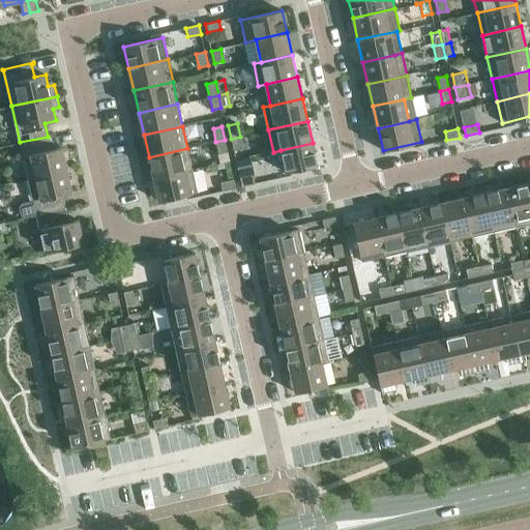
[(20,142),(28,179),(67,170),(62,147),(50,150),(48,137),(20,142)]
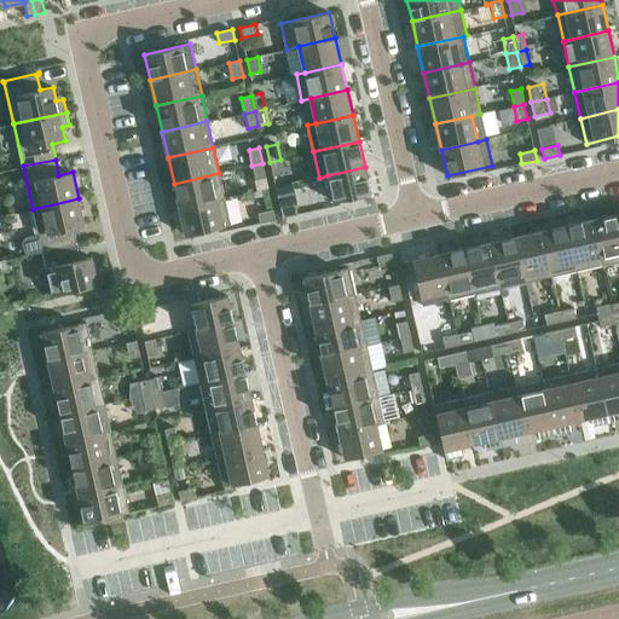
[(281,160),(270,162),(273,175),(283,173),(281,160)]
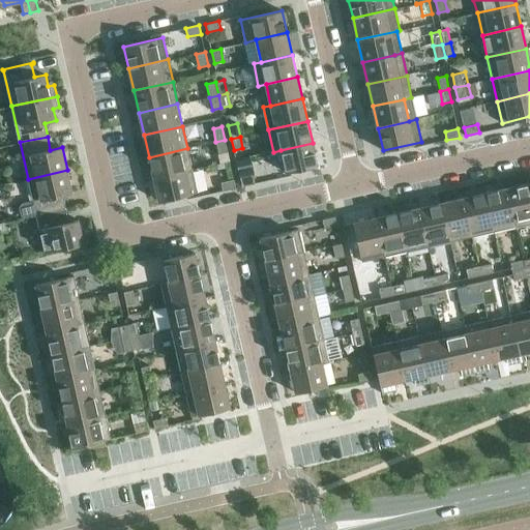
[(225,140),(215,142),(218,154),(228,152),(225,140)]
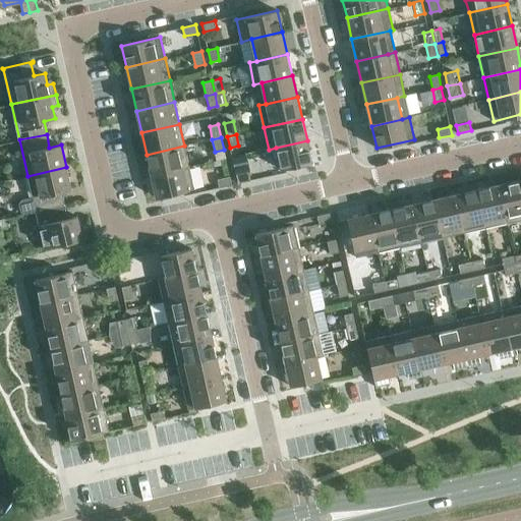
[(307,140),(276,148),(281,169),(311,163),(307,140)]
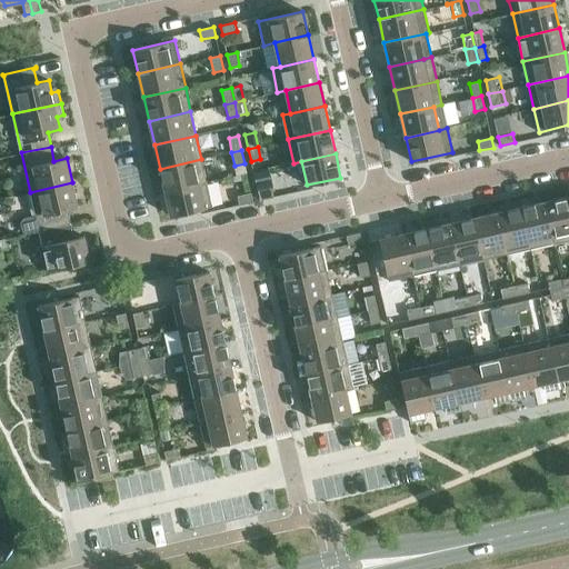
[(160,169),(166,192),(207,183),(201,159),(160,169)]
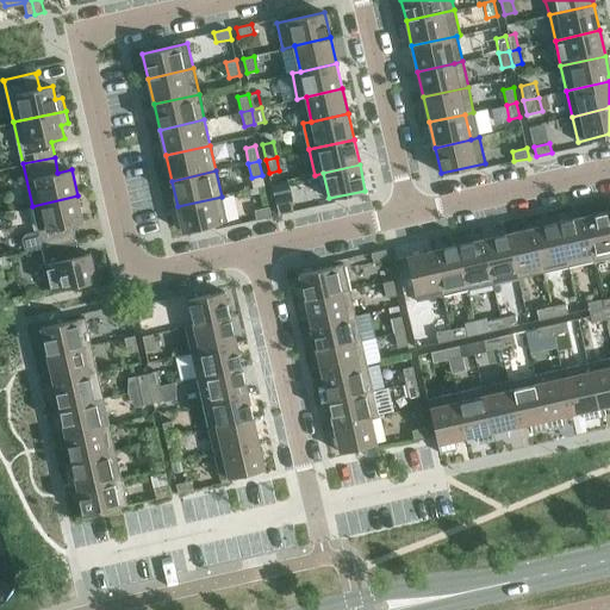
[(29,250),(42,248),(73,241),(69,225),(83,222),(78,195),(32,206),(38,230),(25,234),(23,238),(25,248),(29,250)]
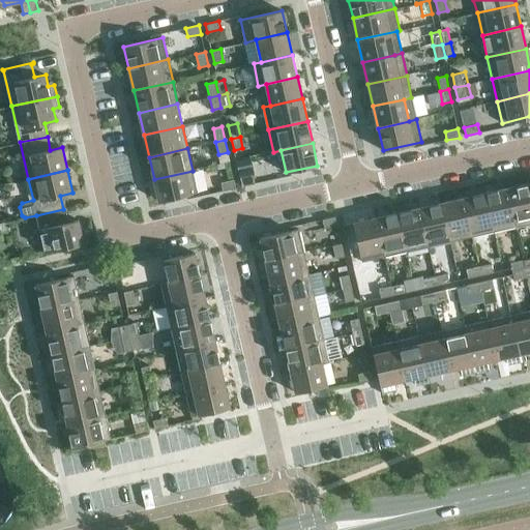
[(193,171),(154,179),(158,201),(198,193),(193,171)]
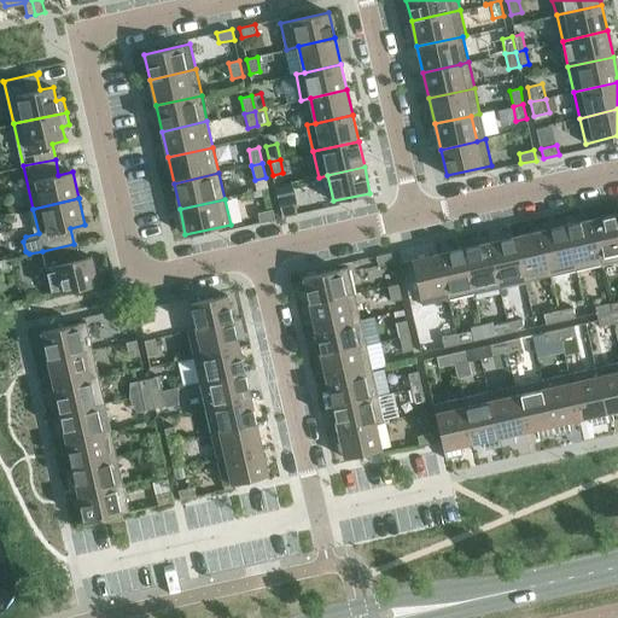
[(280,208),(283,217),(297,214),(296,204),(280,208)]
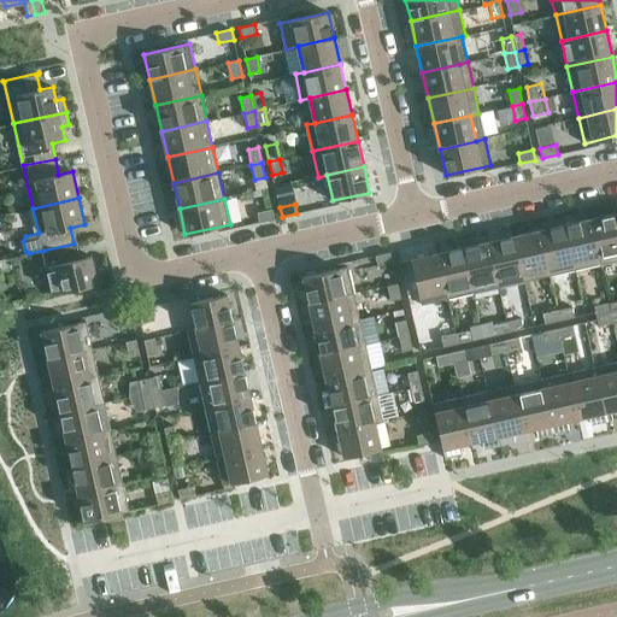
[(275,219),(272,209),(257,212),(259,222),(275,219)]
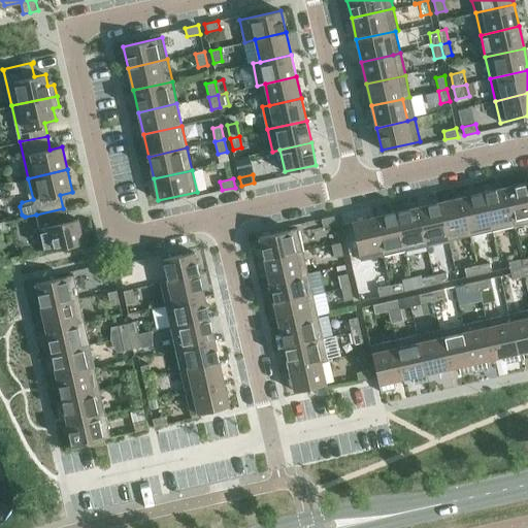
[(527,187),(527,183),(505,188),(514,226),(527,223),(527,187)]
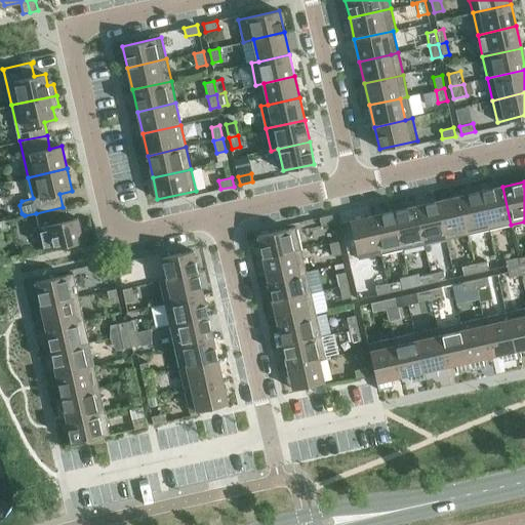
[(502,187),(481,192),(489,230),(511,225),(502,187)]
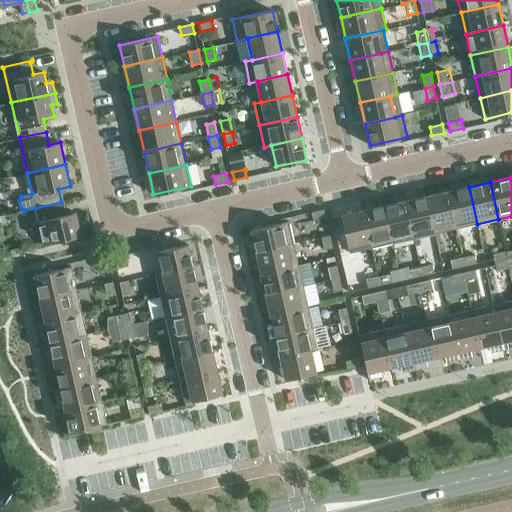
[(469,187),(447,191),(456,229),(477,224),(469,187)]
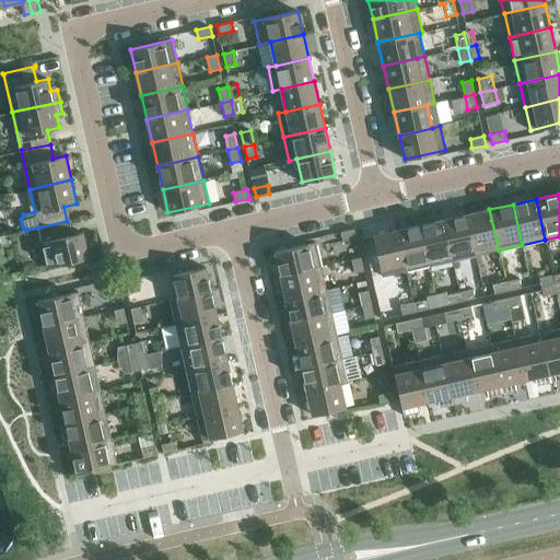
[(489,209),(466,214),(476,256),(499,251),(489,209)]
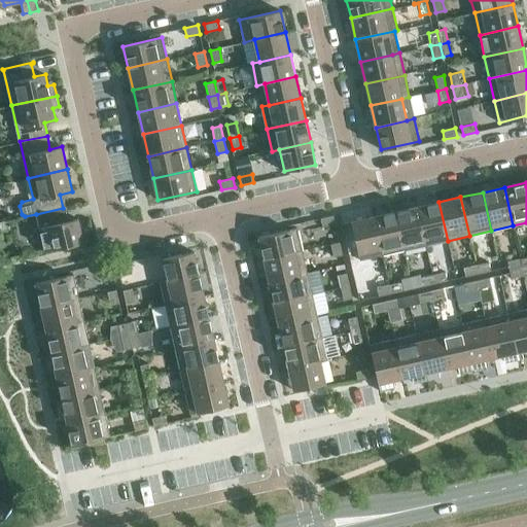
[(438,202),(417,207),(425,246),(448,241),(438,202)]
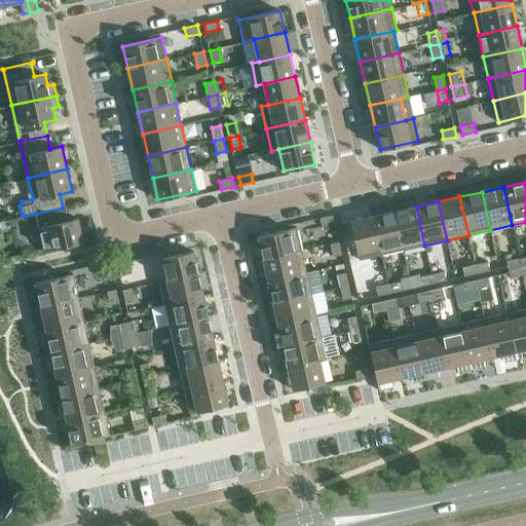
[(416,207),(395,212),(403,250),(424,246),(416,207)]
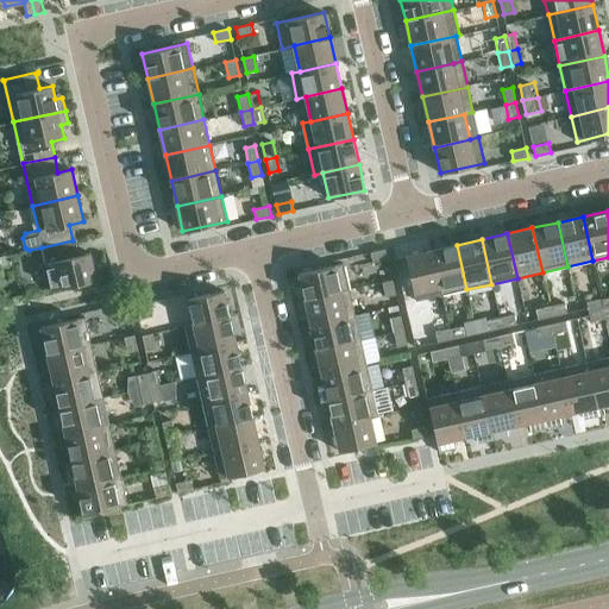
[(73,240),(42,248),(51,290),(96,280),(89,252),(76,256),(73,240)]
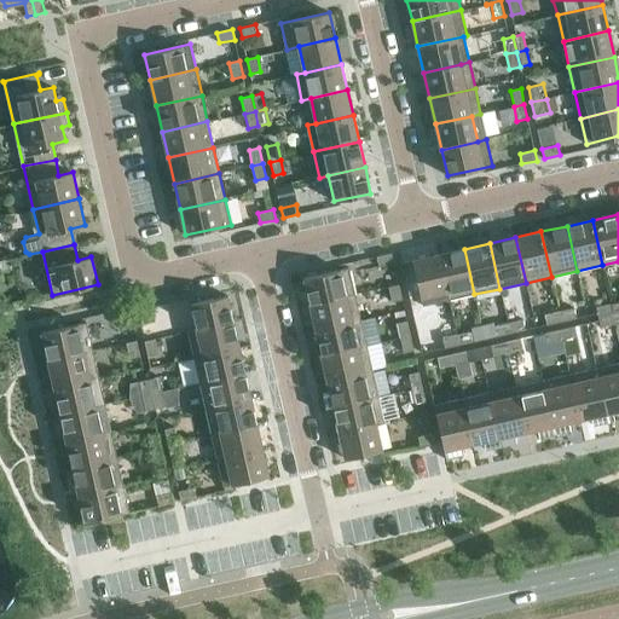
[(464,249),(438,255),(449,300),(474,294),(464,249)]
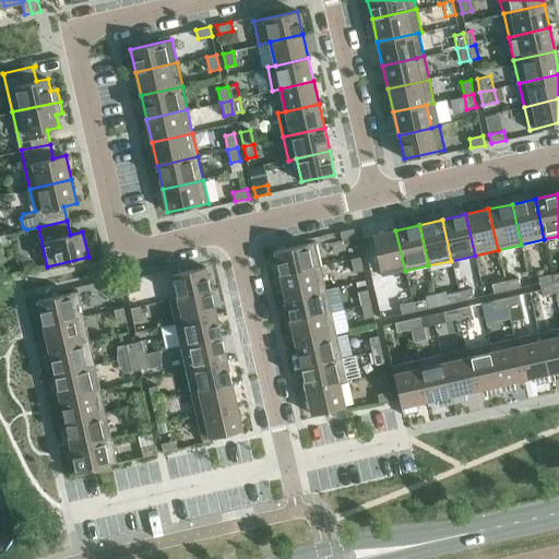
[(340,232),(342,240),(356,238),(354,228),(340,232)]
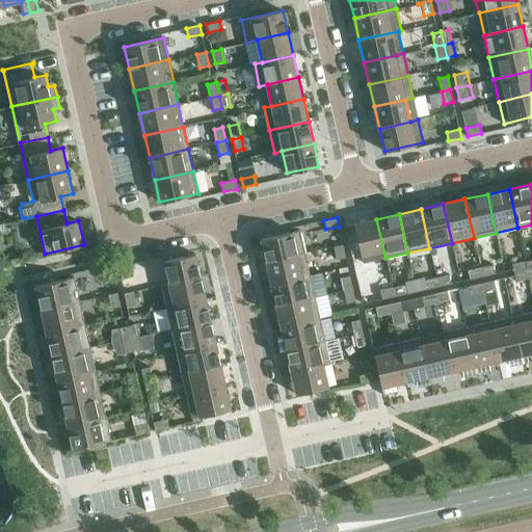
[(386,258),(376,219),(354,223),(364,263),(386,258)]
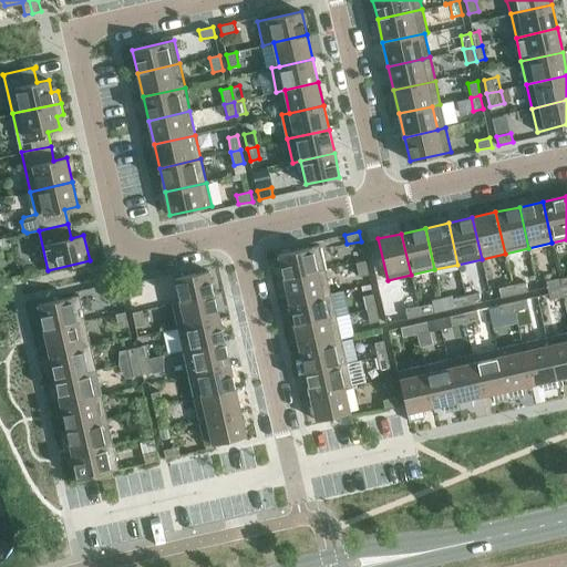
[(278,255),(284,278),(326,268),(320,245),(278,255)]
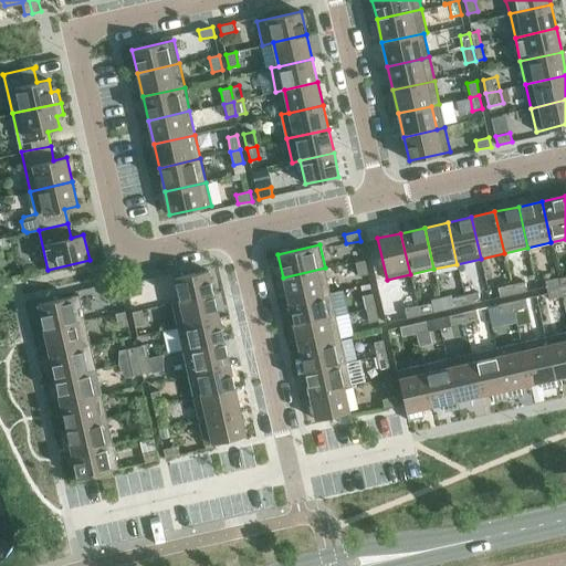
[(355,262),(358,276),(368,274),(365,260),(355,262)]
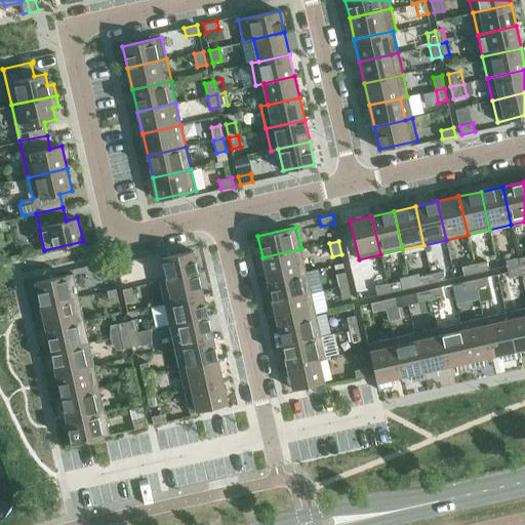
[(263,257),(268,280),(306,271),(301,248),(263,257)]
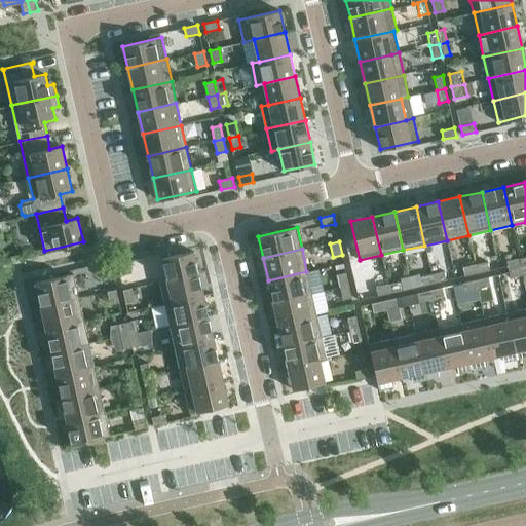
[(162,258),(167,279),(198,273),(193,251),(162,258)]
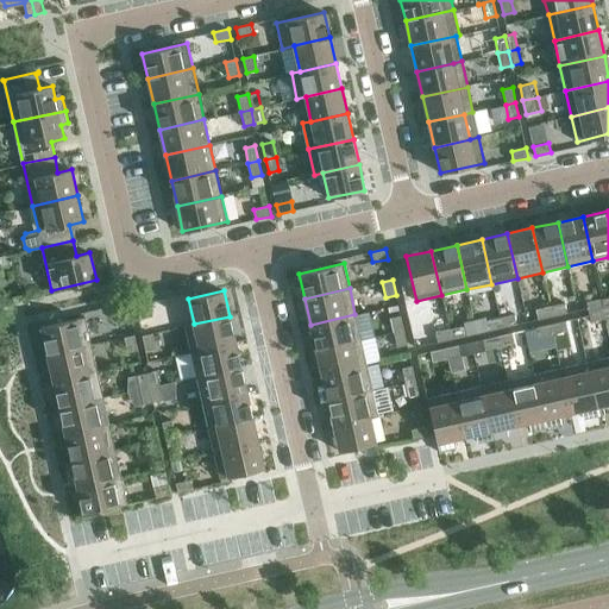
[(586,302),(589,312),(603,308),(601,299),(586,302)]
